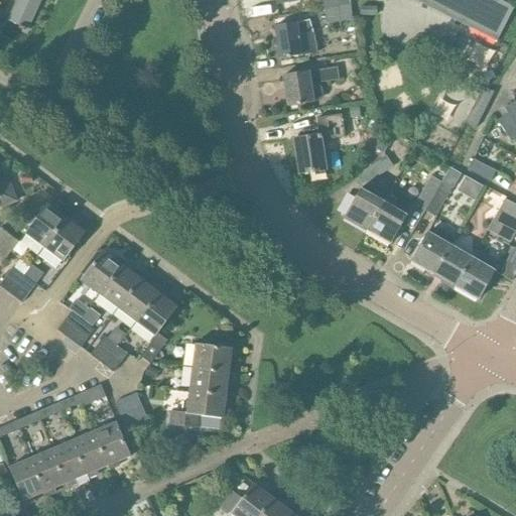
[(18,0),(9,21),(27,29),(40,0),(18,0)]
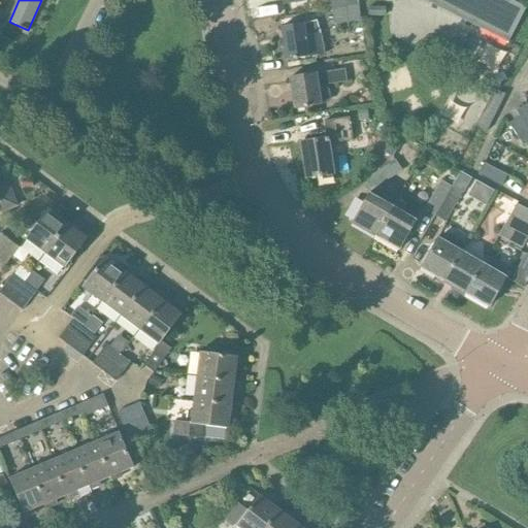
[(329,0),(331,11),(350,8),(358,7),(357,0),(329,0)]
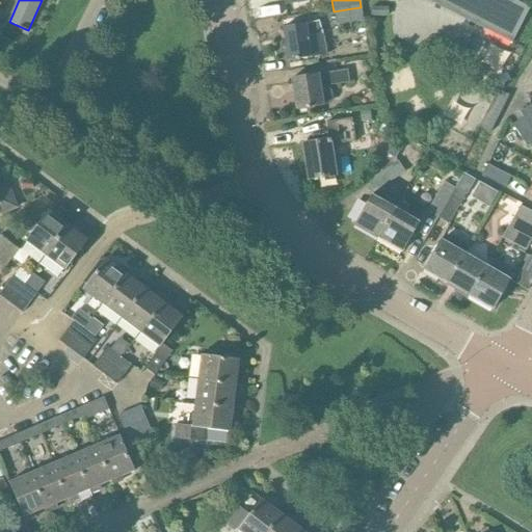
[(531,0),(425,0),(511,44),(531,2),(531,0)]
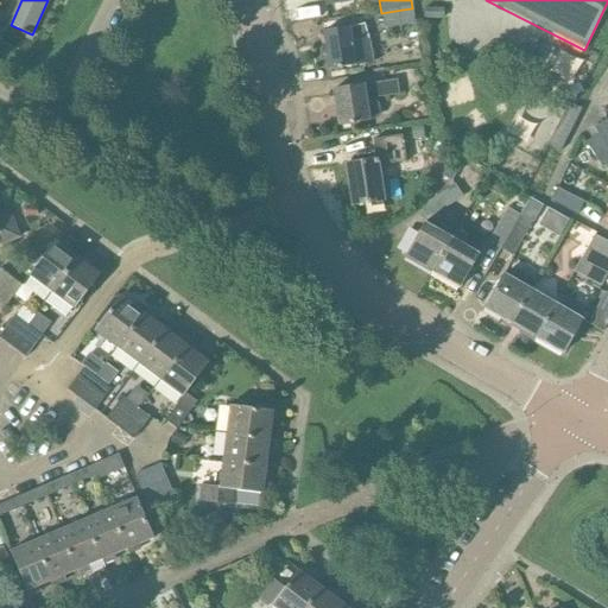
[(443,7),(424,8),(425,19),(443,19),(443,7)]
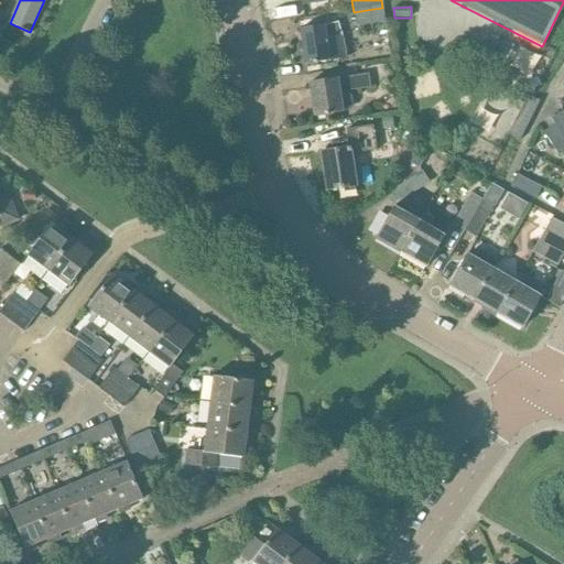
[(356,26),(372,24),(386,22),(382,8),(373,9),(354,12),(355,20),(356,26)]
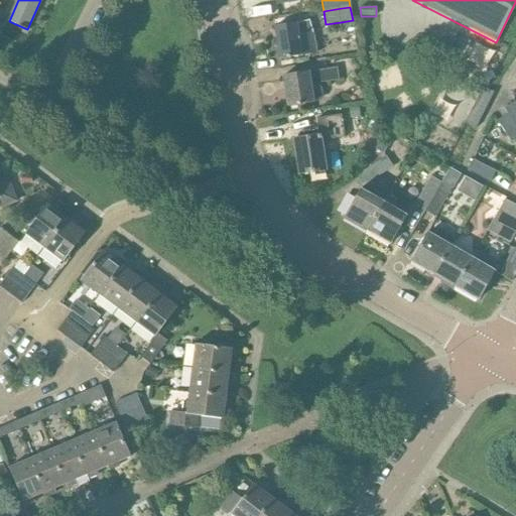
[(313,36),(308,21),(296,25),(296,23),(274,26),(280,58),(316,53),(313,36)]
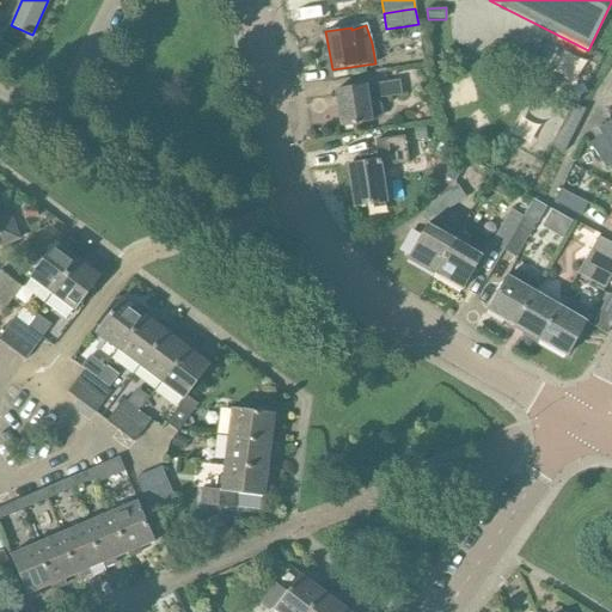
[(399,81),(401,80),(399,72),(391,73),(392,80),(392,83),(366,86),(366,85),(336,90),(341,127),(372,122),(371,121),(378,120),(381,115),(379,105),(375,102),(368,103),(368,101),(402,96),(399,81)]
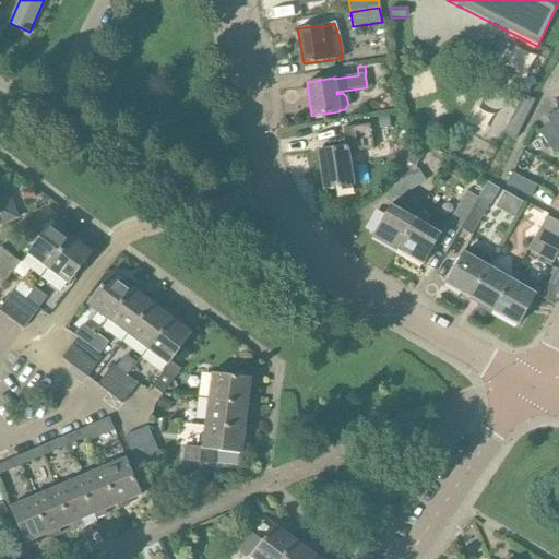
[(357,67),(348,68),(349,75),(358,73),(357,67)]
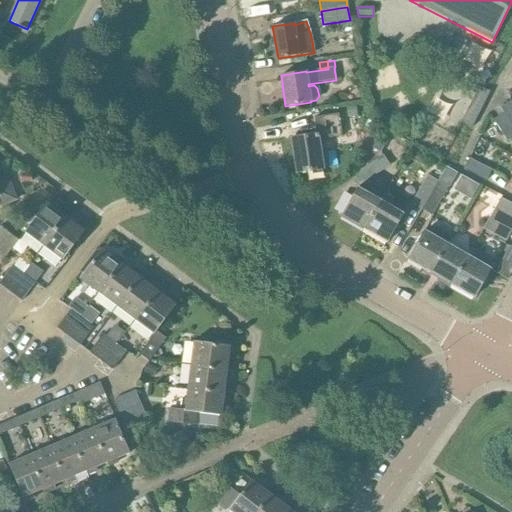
[(472,128),(490,92),(479,87),(461,122),(472,128)]
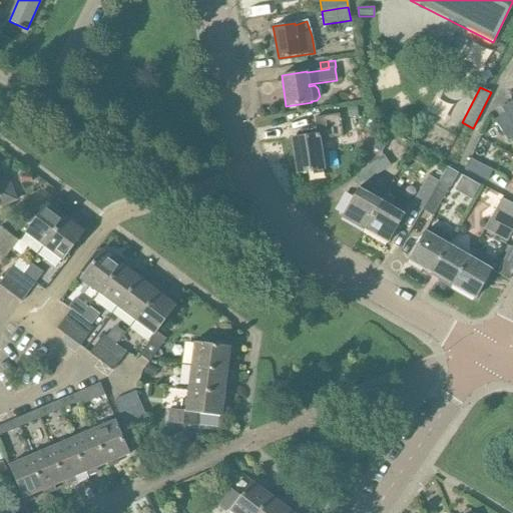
[(501,108),(505,113),(512,126),(512,104),(511,101),(501,108)]
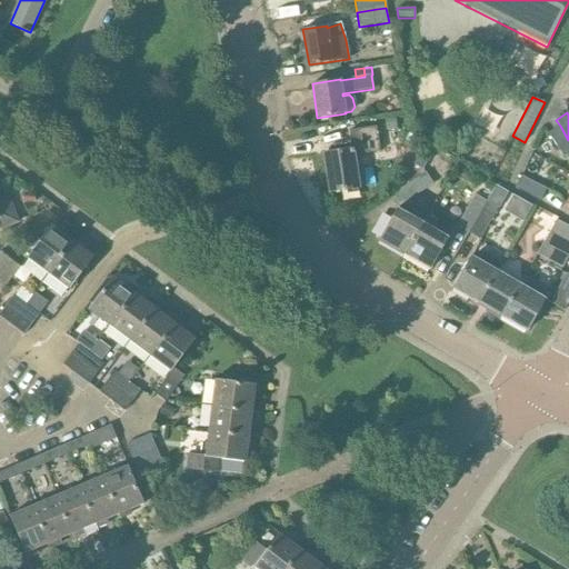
[(395,117),(385,118),(386,129),(396,128),(395,117)]
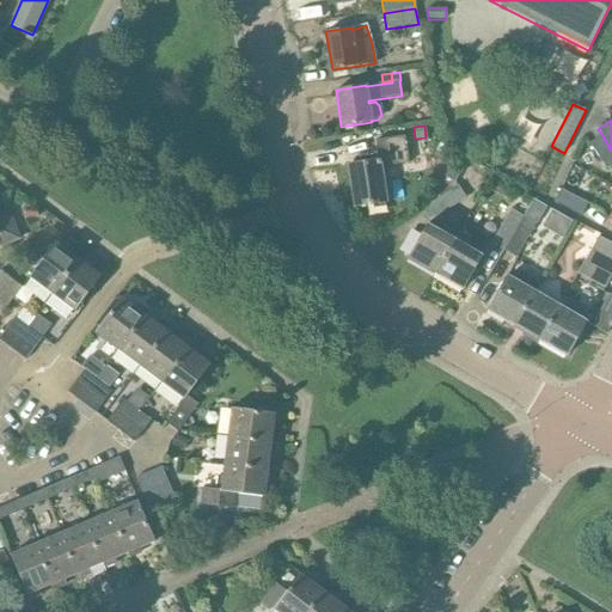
[(611,165),(611,151),(603,135),(589,144),(606,169),(611,165)]
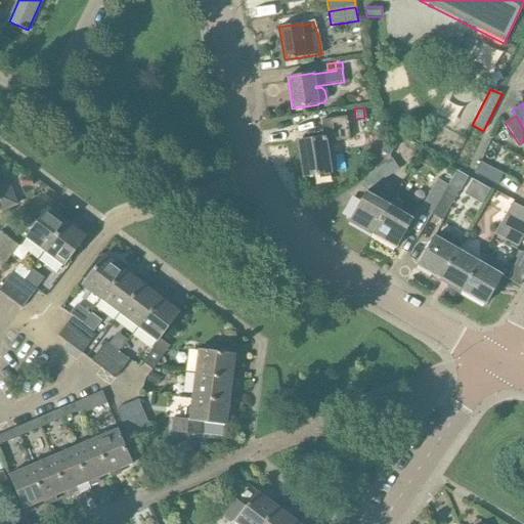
[(303,177),(331,173),(326,143),(350,140),(347,117),(321,121),(323,133),(302,136),(302,141),(297,142),(303,177)]
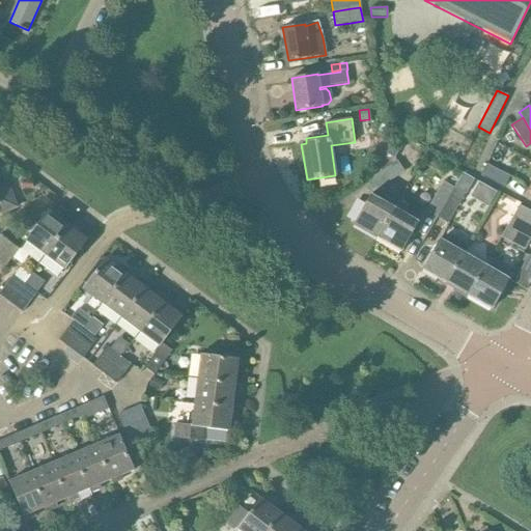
[(394,159),(401,145),(394,141),(387,156),(394,159)]
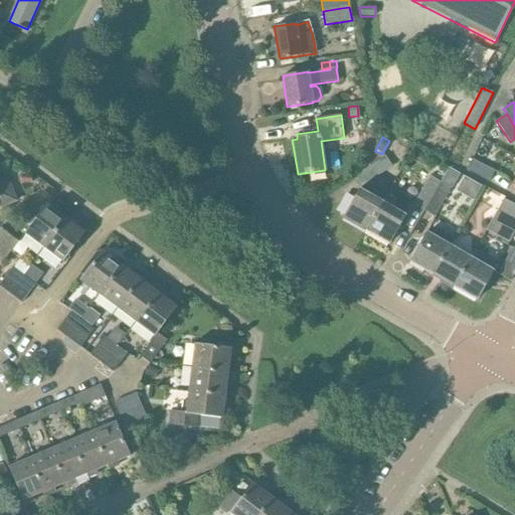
[(363,186),(392,167),(385,156),(356,175),(363,186)]
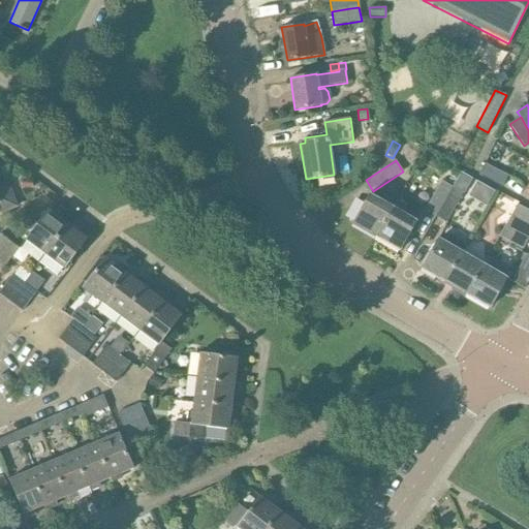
[(502,187),(507,176),(485,163),(479,175),(502,187)]
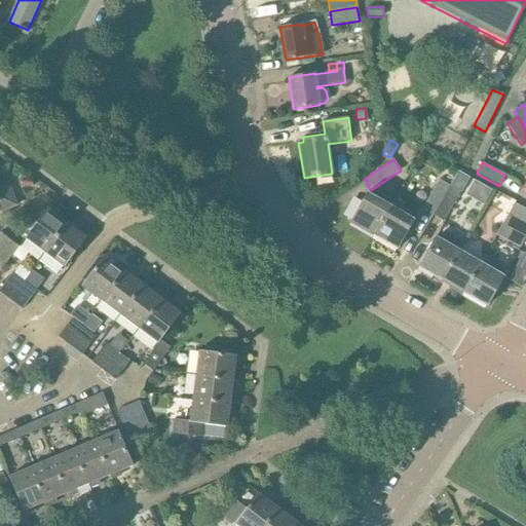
[(449,187),(433,216),(434,217),(444,222),(460,193),(460,192),(467,180),(468,178),(458,172),(456,175),(449,187)]
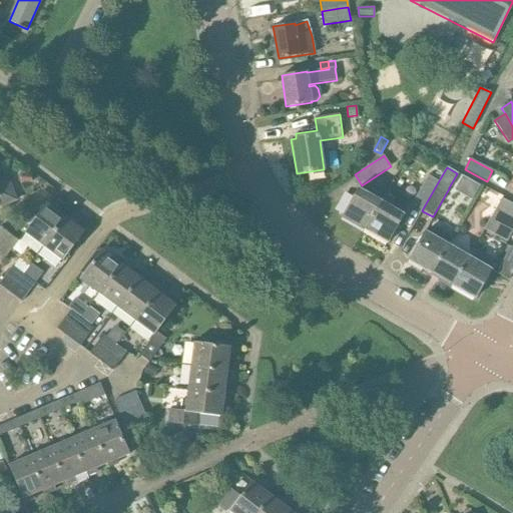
[(0,197),(3,205),(17,200),(6,174),(0,176),(0,197)]
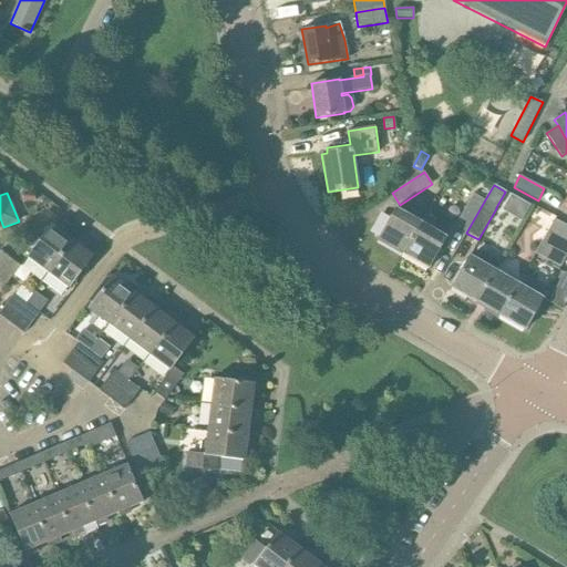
[(22,193),(21,202),(33,202),(34,194),(22,193)]
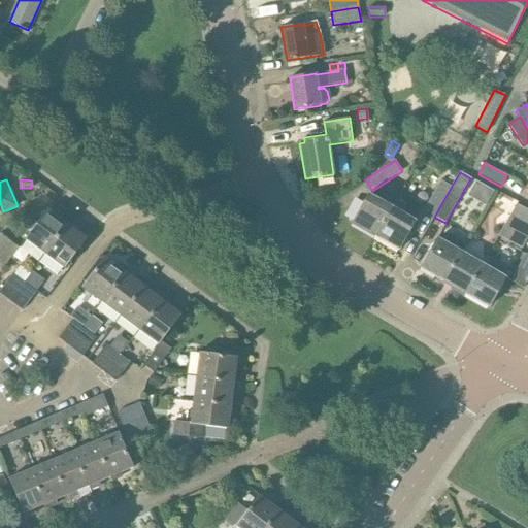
[(440,182),(424,210),(434,217),(451,188),(440,182)]
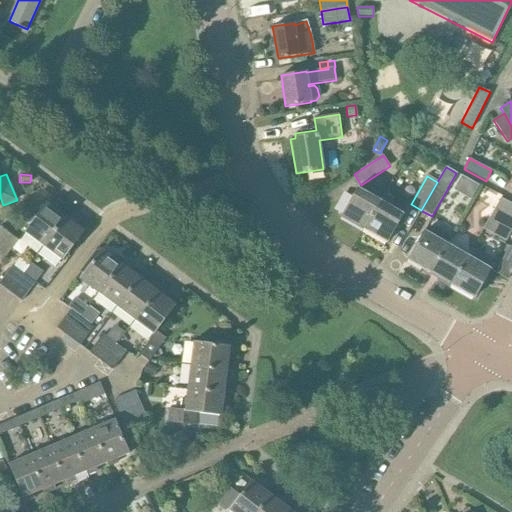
[(356,188),(340,215),(364,229),(380,202),(356,188)]
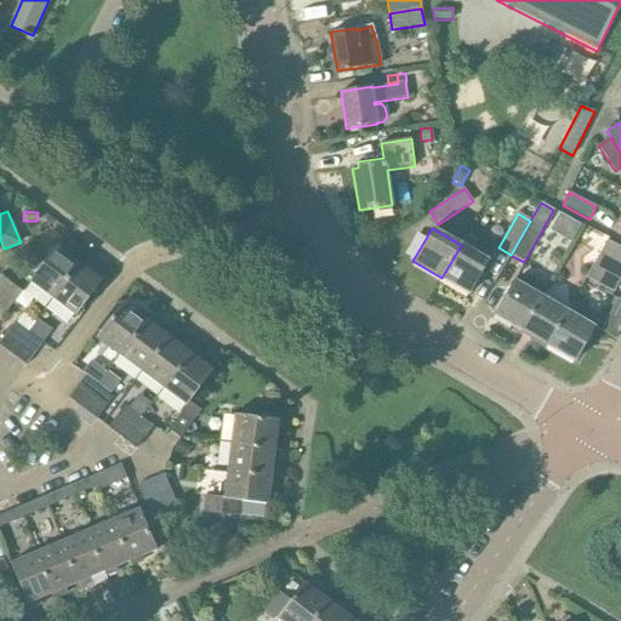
[(461,245),(442,278),(443,278),(471,295),(489,261),(471,251),(477,243),(466,237),(461,245)]
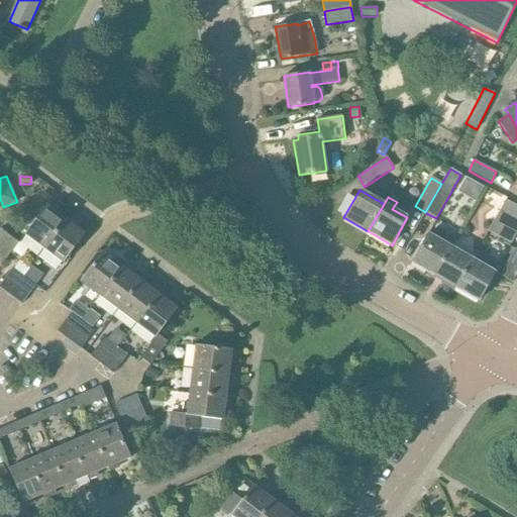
[(500,212),(516,220),(516,206),(506,201),(500,212)]
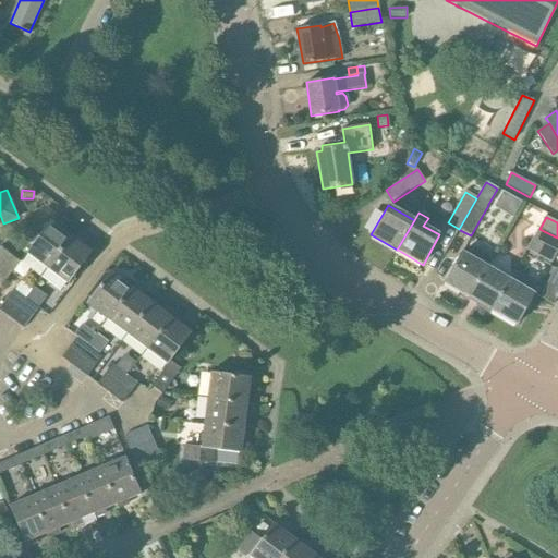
[(47,269),(72,237),(58,227),(61,222),(55,218),(51,221),(26,254),(47,269)]
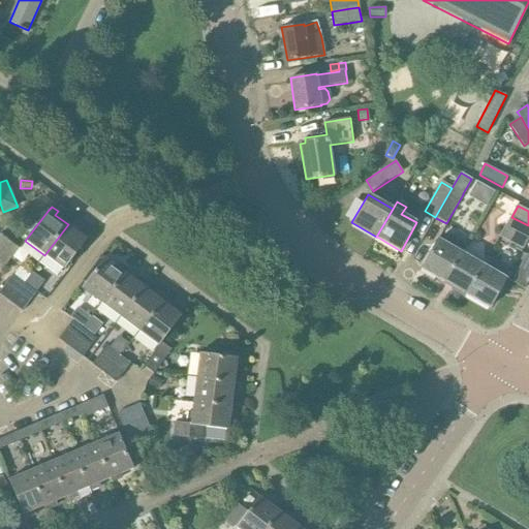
[(523,248),(528,237),(528,225),(511,217),(502,238),(523,248)]
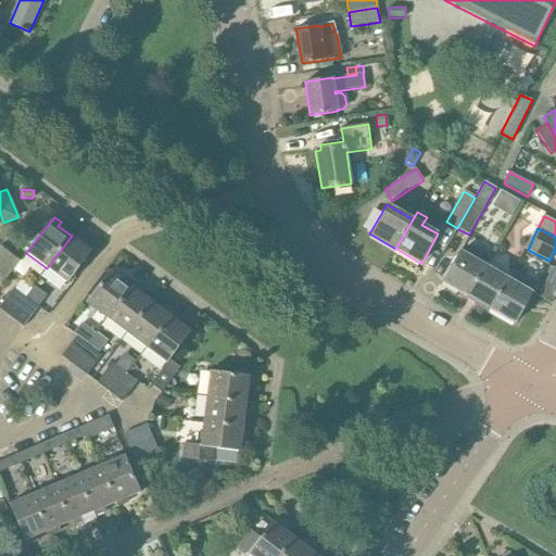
[(72,236),(47,268),(67,283),(92,251),(91,251),(95,247),(88,242),(85,245),(72,236)]
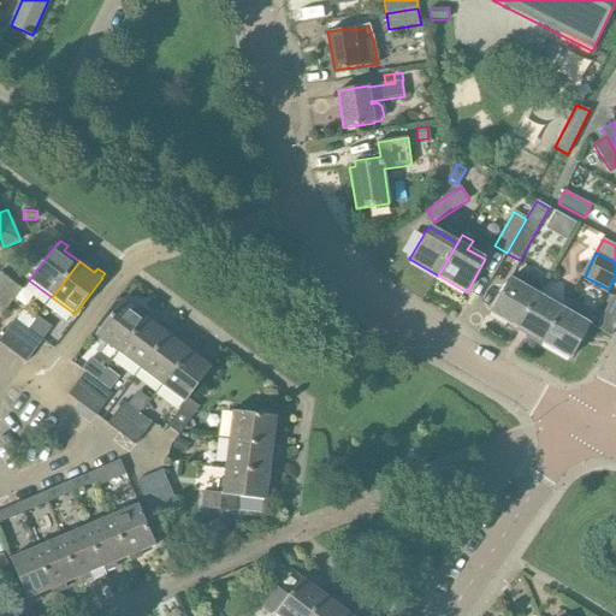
[(0,296),(12,282),(0,272),(0,296)]
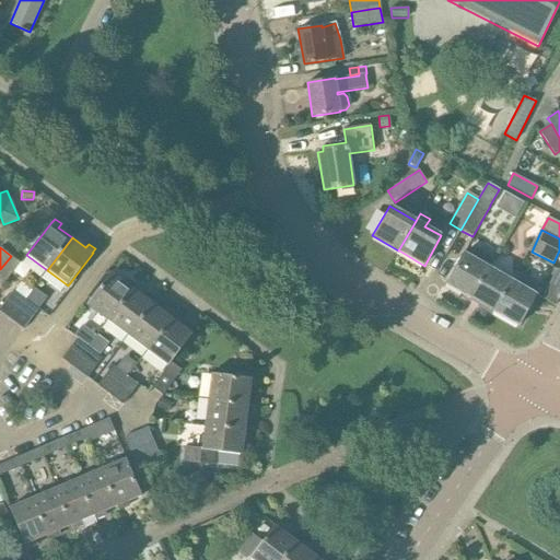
[(463,253),(446,283),(471,298),(489,268),(488,267),(492,259),(493,258),(475,248),(470,257),(468,256),(463,253)]
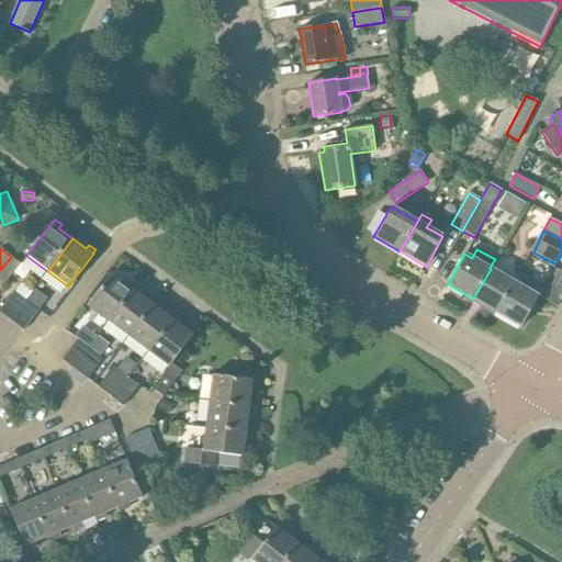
[(11,257),(0,270),(0,288),(1,290),(20,263),(11,257)]
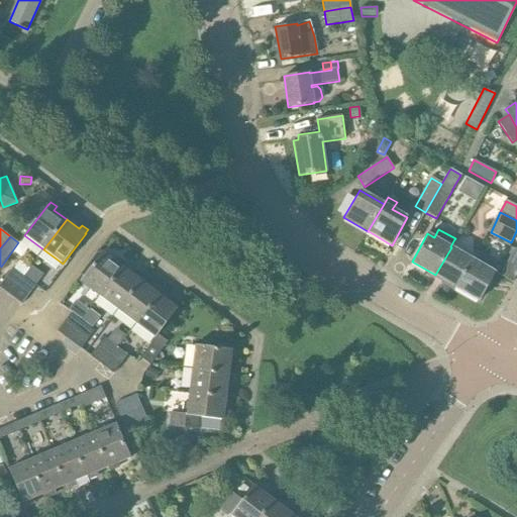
[(456,287),(472,260),(451,247),(435,275),(456,287)]
